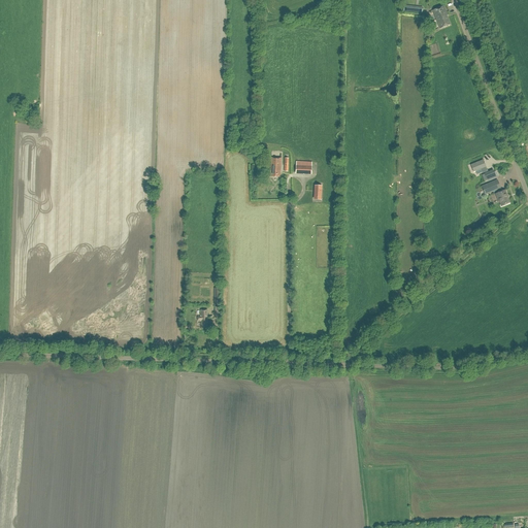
[(439,29),(450,25),(447,15),(448,15),(444,6),(432,10),(439,29)]
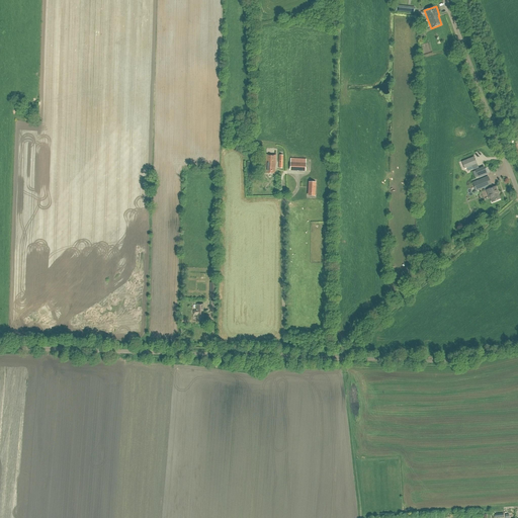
[(470,135),(461,139),(466,150),(476,146),(470,135)]
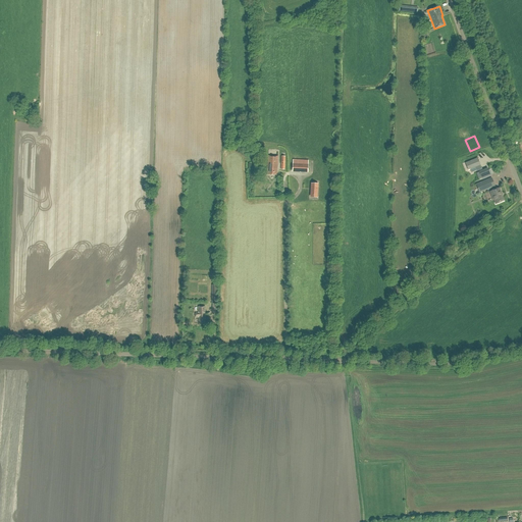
[(277,167),(278,156),(268,156),(267,174),(277,175),(277,171),(276,170),(276,166),(277,167)]
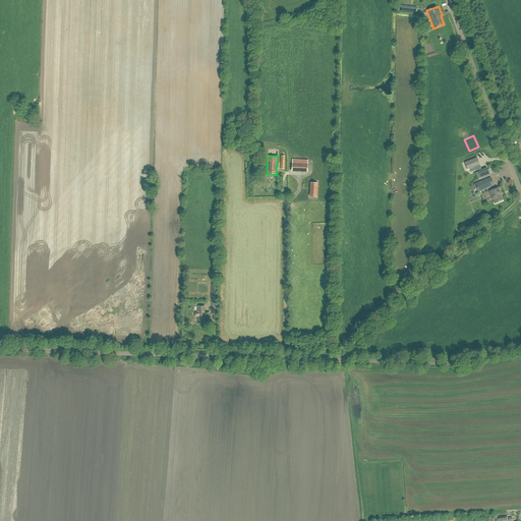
[(476,159),(465,163),(468,170),(469,169),(475,167),(476,170),(480,168),(476,159)]
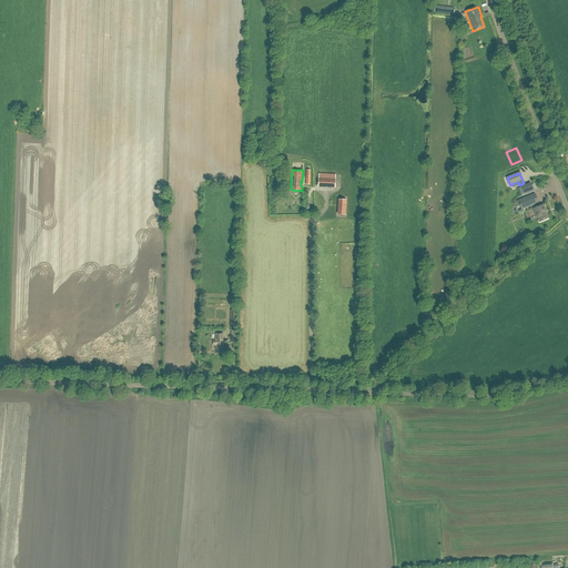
[(318,178),(318,188),(335,189),(335,179),(318,178)]
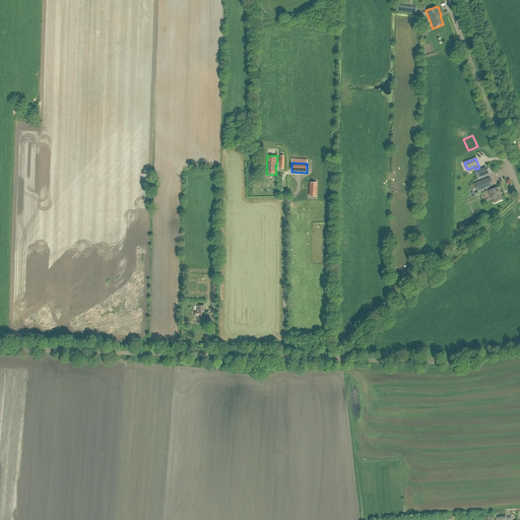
[(477,172),(480,179),(489,175),(485,168),(477,172)]
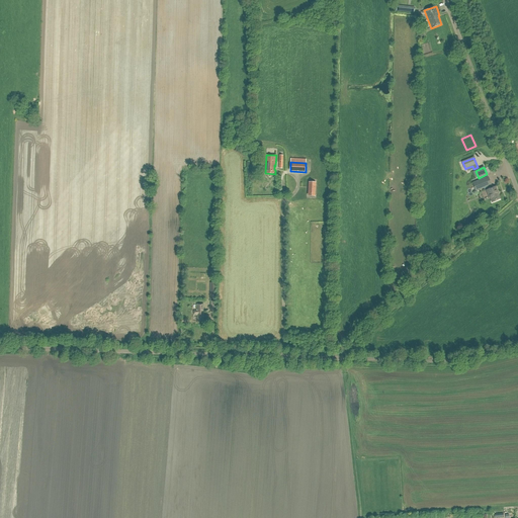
[(488,177),(472,183),(477,191),(491,185),(488,177)]
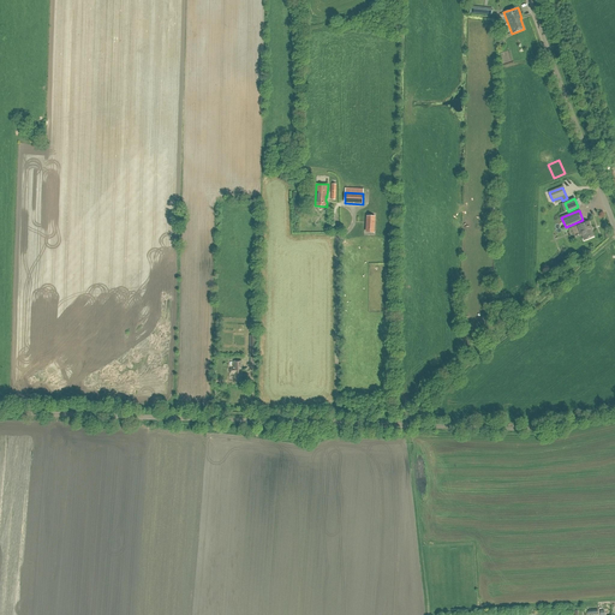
[(374,233),(375,216),(366,216),(365,233),(374,233)]
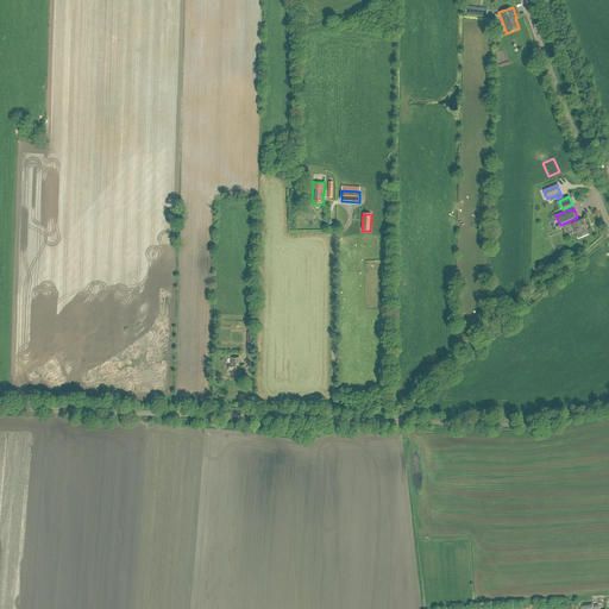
[(583,219),(571,224),(576,233),(578,239),(588,234),(585,226),(583,219)]
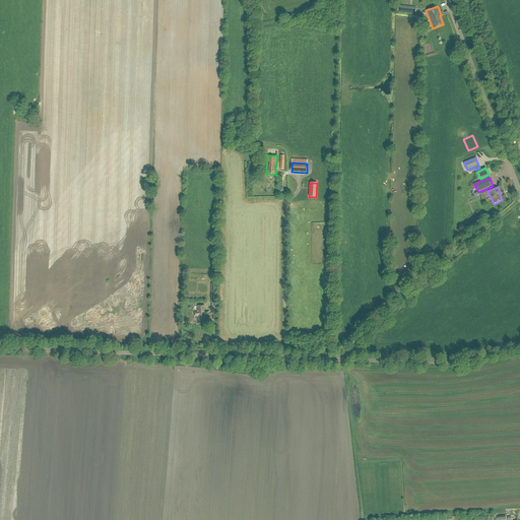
[(204,319),(205,319),(204,306),(197,306),(197,312),(194,312),(195,316),(198,316),(198,324),(204,324),(204,319)]
